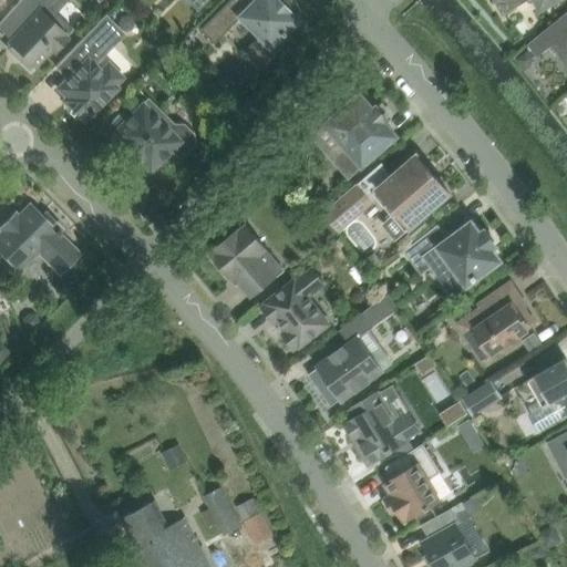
[(22,53),(19,58),(29,68),(33,63),(35,65),(51,48),(54,51),(66,38),(64,34),(65,33),(41,10),(49,0),(20,0),(0,22),(0,27),(12,38),(9,41),(22,53)]
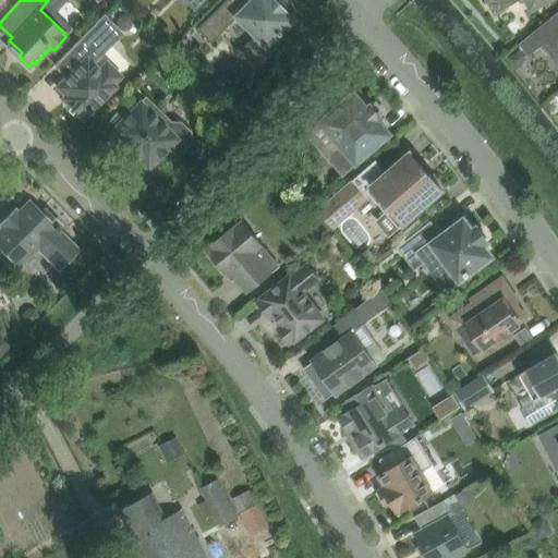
[(284,9),(275,0),(227,0),(198,28),(210,40),(235,16),(255,36),(241,50),(255,65),(270,49),(266,45),(291,20),(282,11),(284,9)]
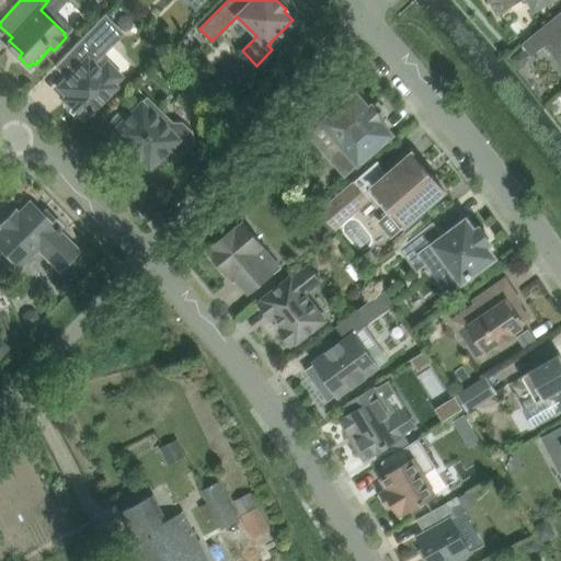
[(488,0),(497,15),(523,0),(542,0),(546,4),(551,0),(556,0),(488,0)]
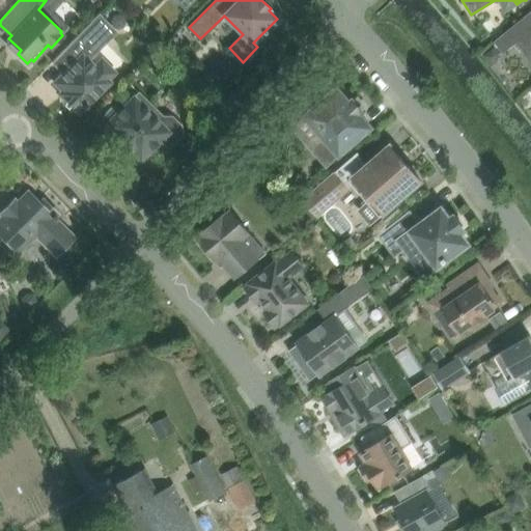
[(530,11),(495,42),(503,53),(521,39),(530,51),(530,49),(530,11)]
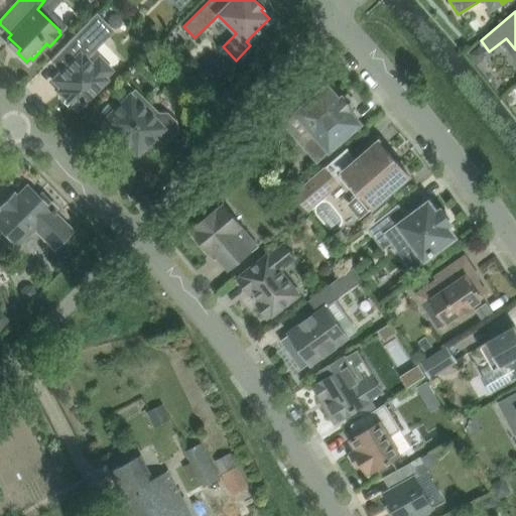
[(62,70),(56,77),(52,80),(60,88),(57,91),(60,94),(60,98),(70,107),(74,107),(77,110),(107,80),(85,57),(112,30),(95,13),(51,59),(62,70)]
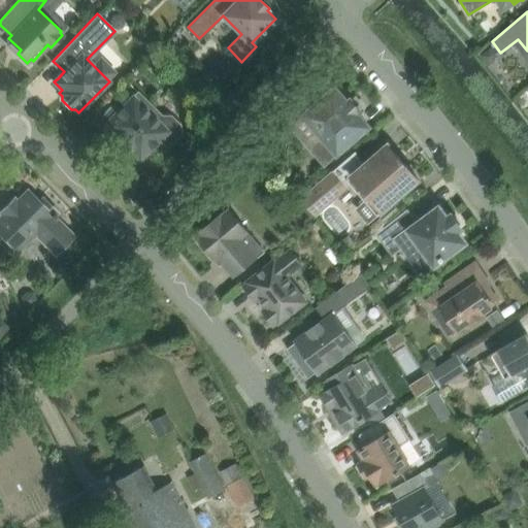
[(112,15),(109,22),(111,27),(118,30),(123,28),(126,22),(125,17),(119,13),(112,15)]
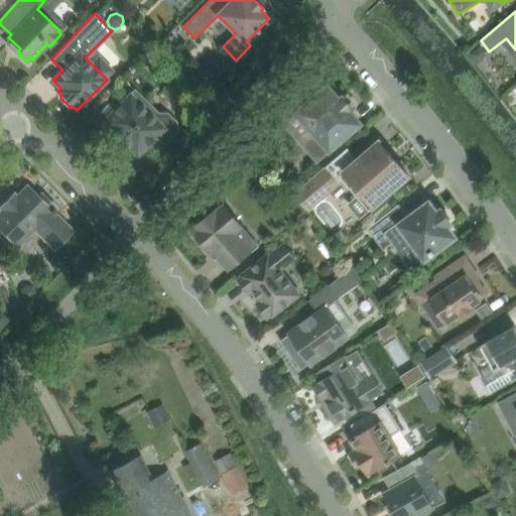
[(480,46),(470,54),(478,65),(485,60),(486,53),(480,46)]
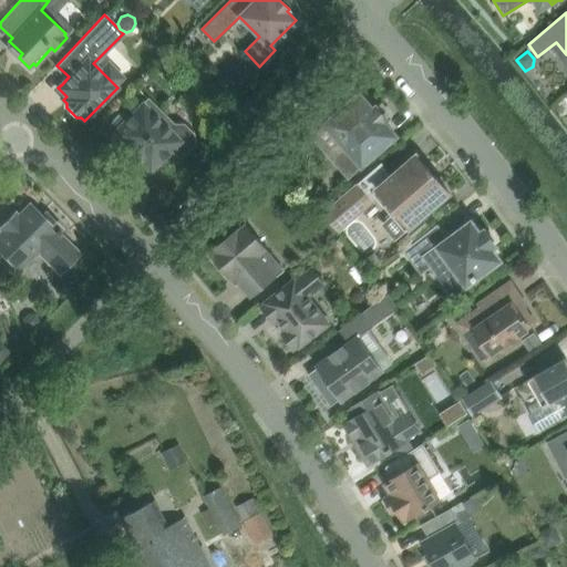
[(331,120),(313,135),(349,176),(393,138),(382,125),(385,123),(384,121),(388,119),(388,117),(392,113),(383,102),(378,106),(374,110),(360,94),(343,110),(339,105),(328,115),(331,120)]
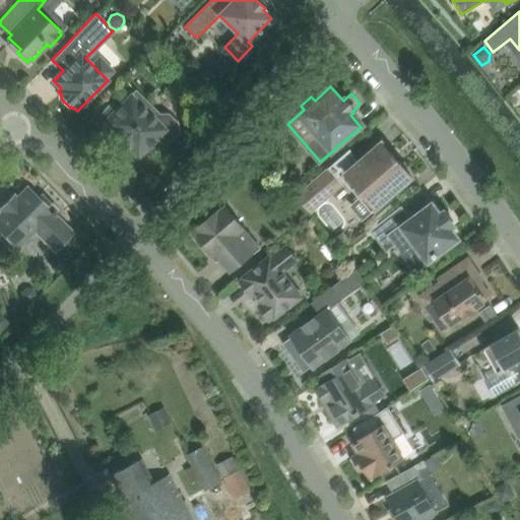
[(109,104),(101,113),(101,118),(104,121),(103,122),(115,135),(113,137),(123,147),(125,145),(137,157),(157,137),(160,139),(168,139),(177,130),(177,123),(168,114),(159,114),(156,118),(131,93),(117,108),(114,104),(109,104)]
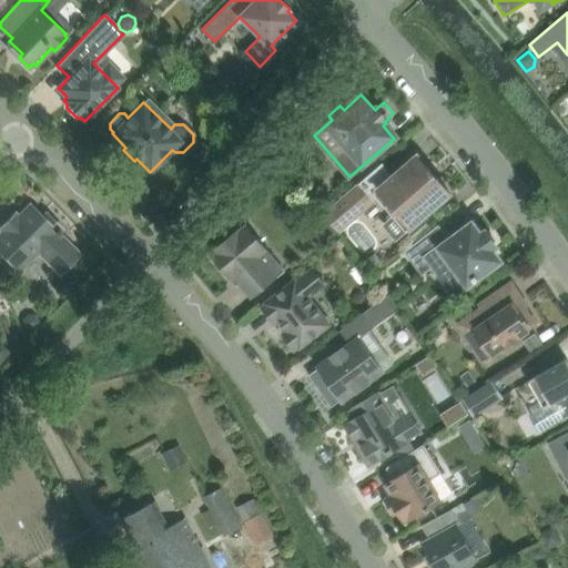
[(412,159),(374,193),(407,232),(452,194),(417,154),(416,156),(412,159)]
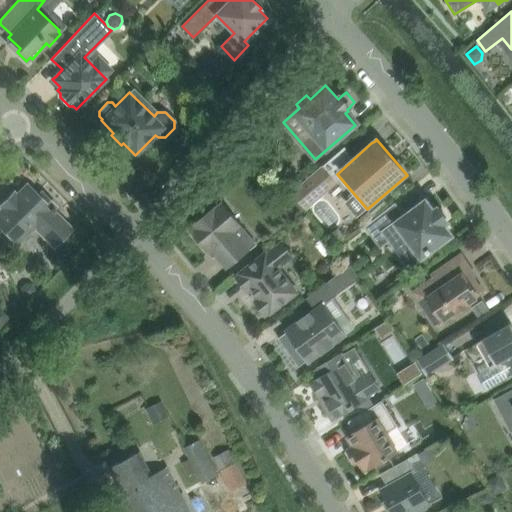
[(309,213),(269,166),(257,177),(276,199),(268,206),(289,230),(309,213)]
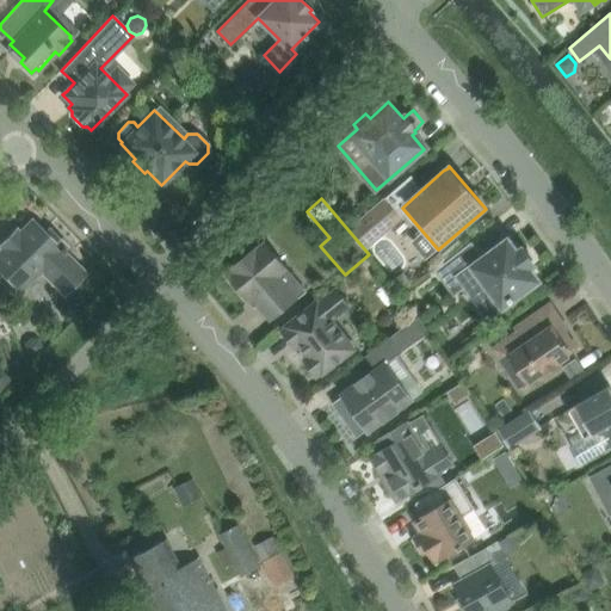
[(396,214),(384,201),(351,229),(366,248),(387,230),(382,226),(396,214)]
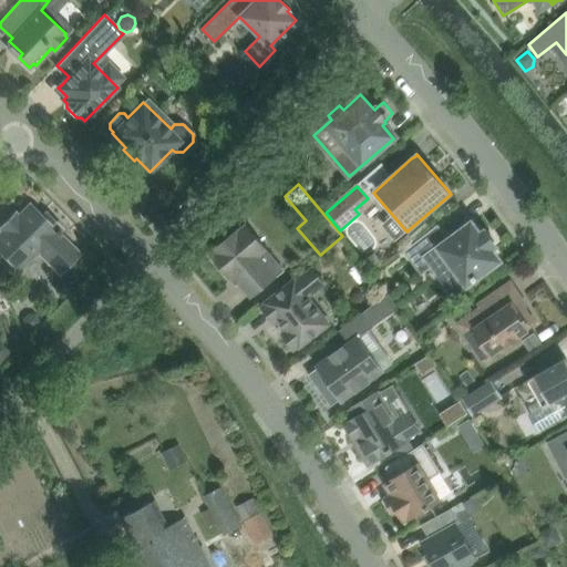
[(19,216),(16,213),(1,227),(4,230),(0,234),(0,250),(4,255),(1,259),(16,274),(38,250),(60,272),(79,254),(60,234),(62,232),(60,229),(61,227),(47,213),(43,216),(31,204),(19,216)]
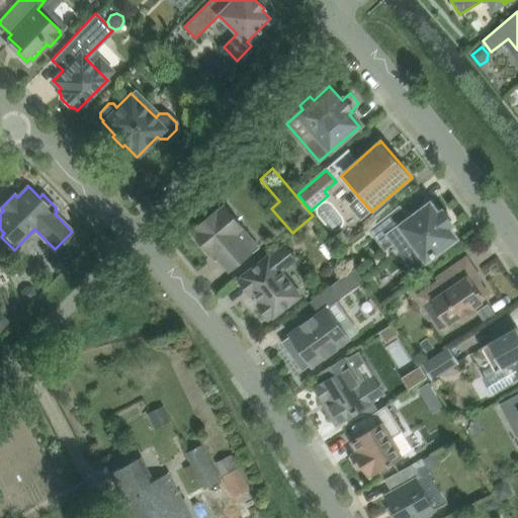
[(451,226),(441,211),(439,212),(431,202),(409,220),(400,208),(372,230),(385,248),(395,242),(401,250),(412,241),(427,260),(457,238),(449,227),(451,226)]
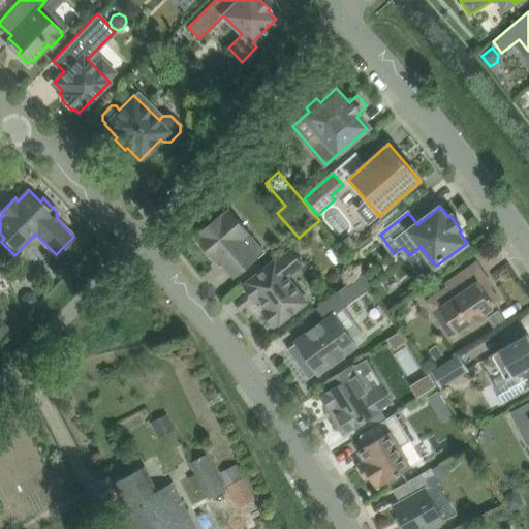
[(204,236),(198,240),(215,258),(220,254),(238,276),(256,259),(239,239),(248,230),(231,212),(222,219),(219,216),(200,231),(204,236)]
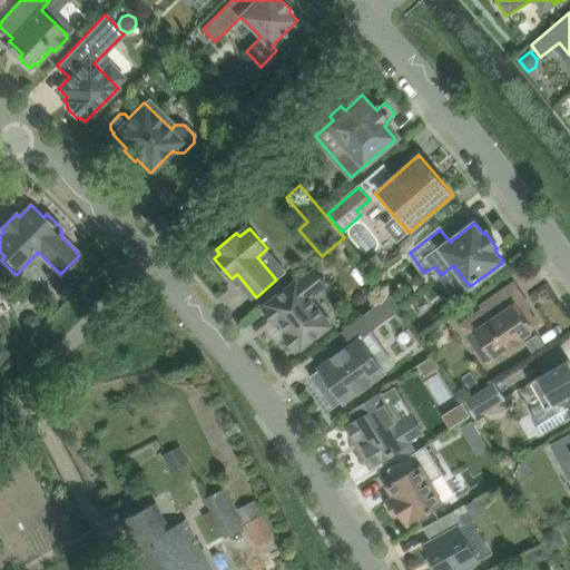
[(345,245),(336,253),(340,256),(349,257),(353,253),(345,245)]
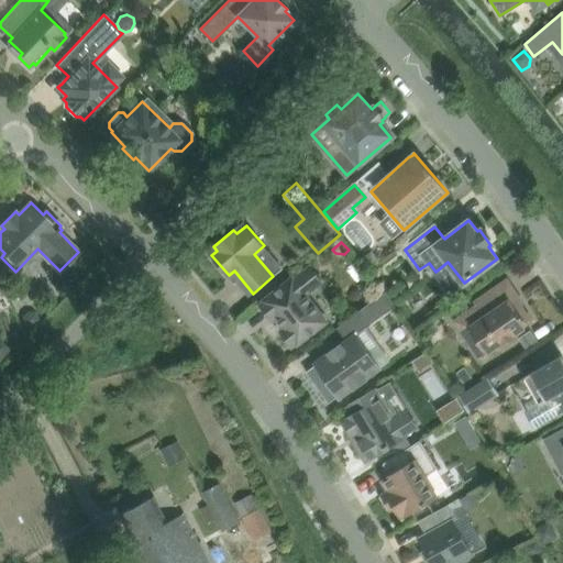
[(293,278),(282,287),(264,300),(265,301),(261,305),(273,320),(277,317),(286,328),(282,331),(293,346),(297,342),(298,343),(327,321),(306,294),(322,280),(310,266),(294,279),(293,278)]
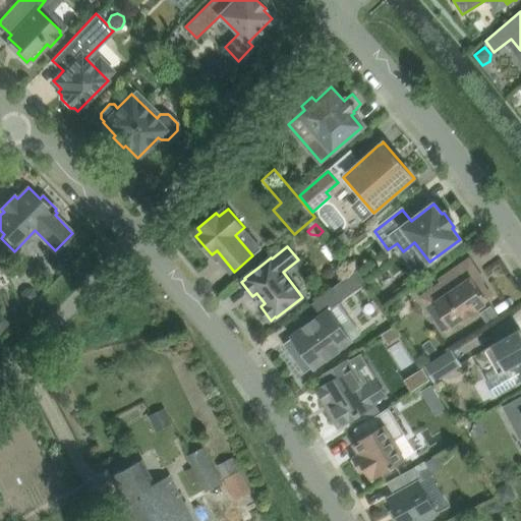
[(0,287),(11,282),(0,259),(0,287)]
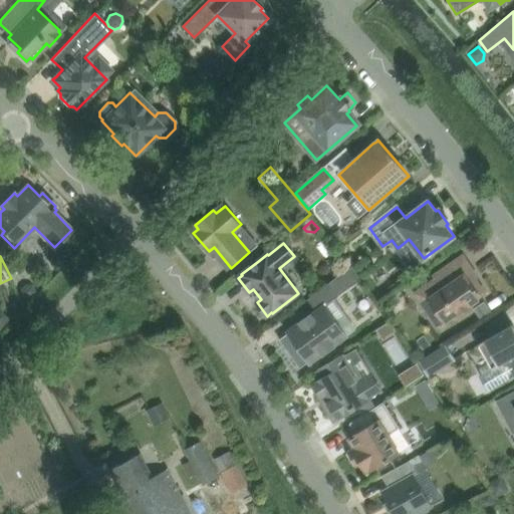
[(470,305),(479,298),(478,296),(480,295),(471,282),(469,283),(464,276),(473,269),(464,256),(435,276),(437,278),(425,286),(432,296),(431,296),(434,300),(431,301),(443,318),(445,317),(447,320),(459,312),(460,314),(471,306),(470,305)]
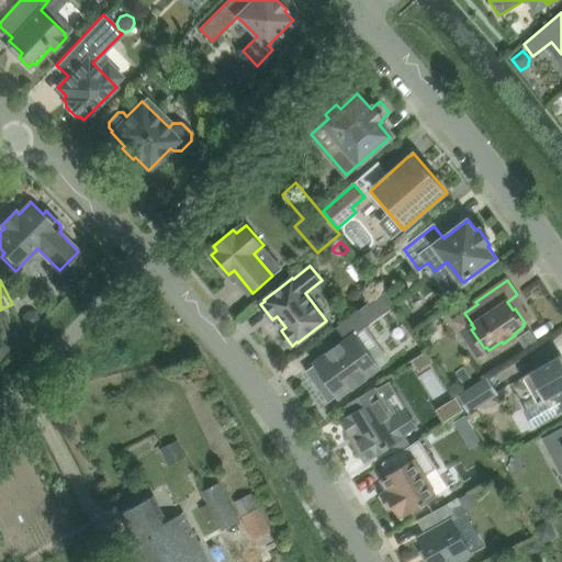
[(360,308),(371,323),(395,305),(384,291),(360,308)]
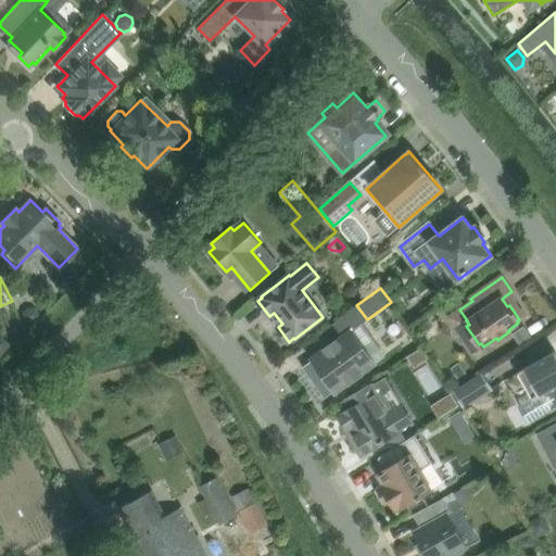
[(364,321),(367,319),(356,305),(333,320),(344,335),(351,330),(364,321)]
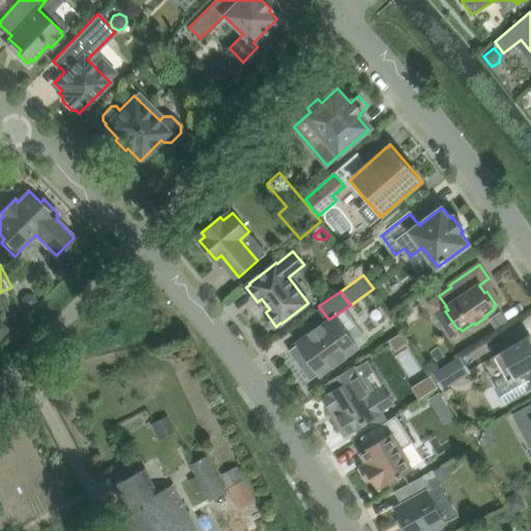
[(22,298),(21,305),(25,309),(32,310),(37,305),(37,299),(32,294),(26,294),(22,298)]
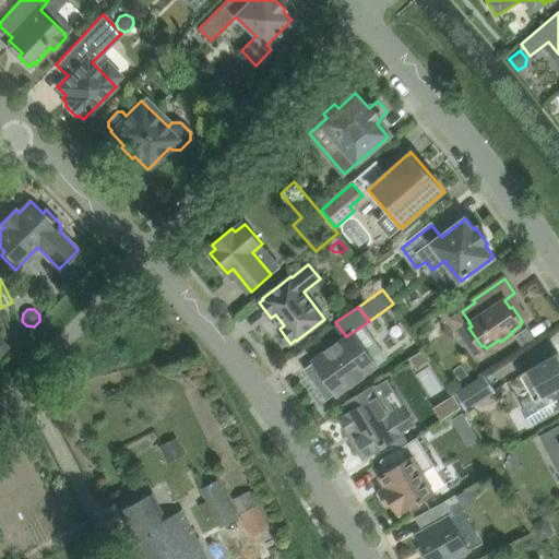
[(376,363),(377,366),(390,356),(366,323),(353,332),(368,353),(370,352),(377,361),(376,363)]
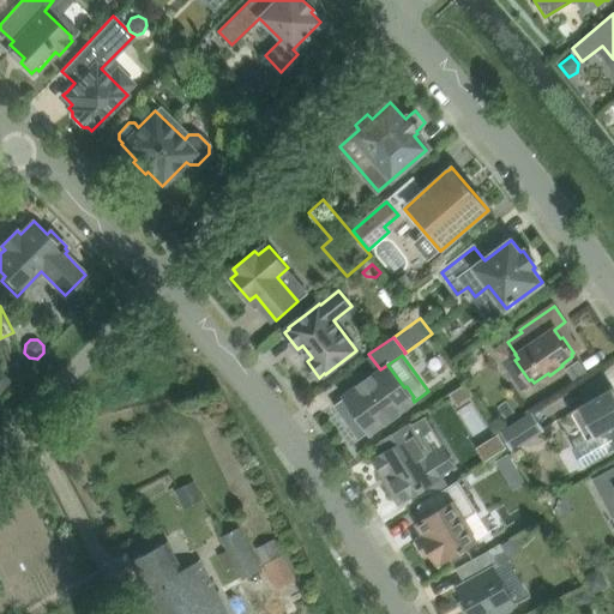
[(578,361),(566,369),(575,381),(587,373),(578,361)]
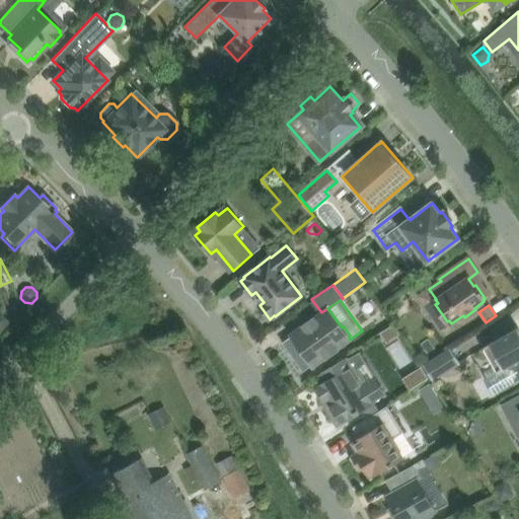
[(312,363),(313,364),(314,365),(350,340),(349,337),(350,336),(344,326),(342,327),(327,308),(321,312),(318,315),(317,315),(292,335),(305,354),(304,355),(310,364),(312,363)]
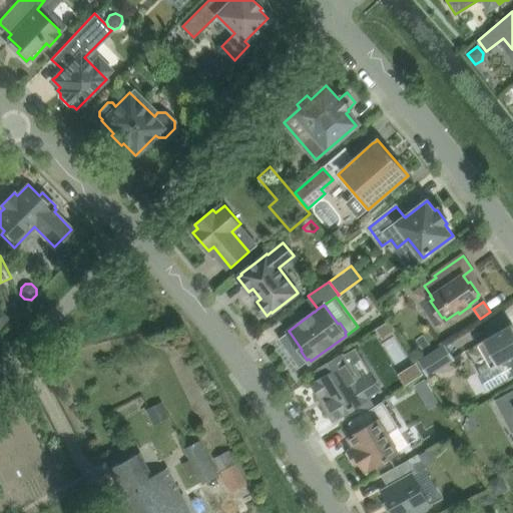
[(390,320),(376,329),(382,339),(396,330),(390,320)]
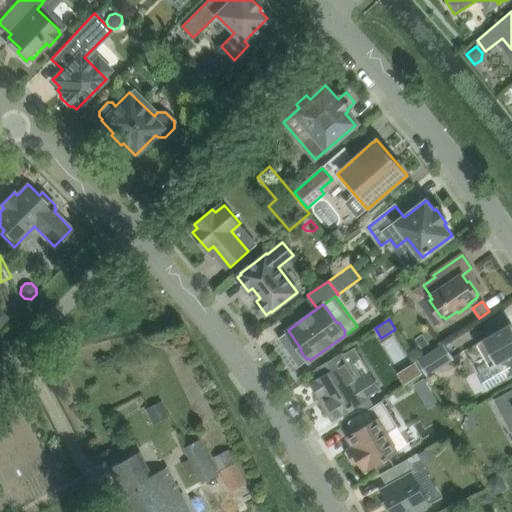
[(511,324),(511,323),(494,333),(476,343),(490,367),(499,362),(508,377),(511,374),(511,324)]
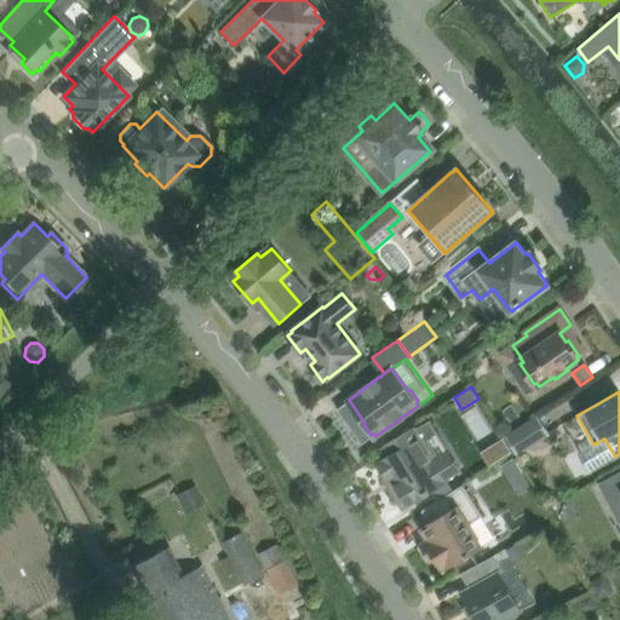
[(362,441),(371,435),(363,424),(365,423),(349,400),(338,407),(362,441)]
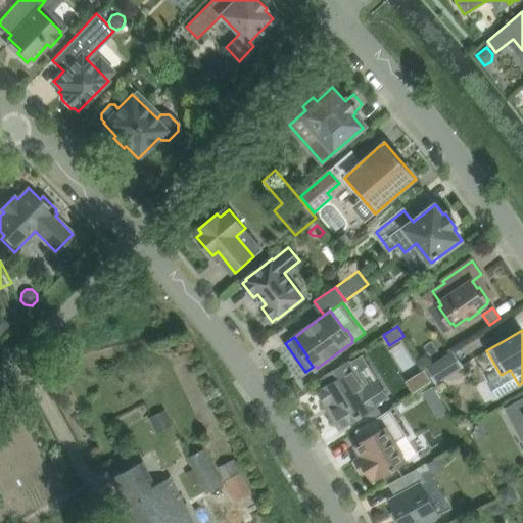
[(427,368),(437,383),(464,366),(454,351),(427,368)]
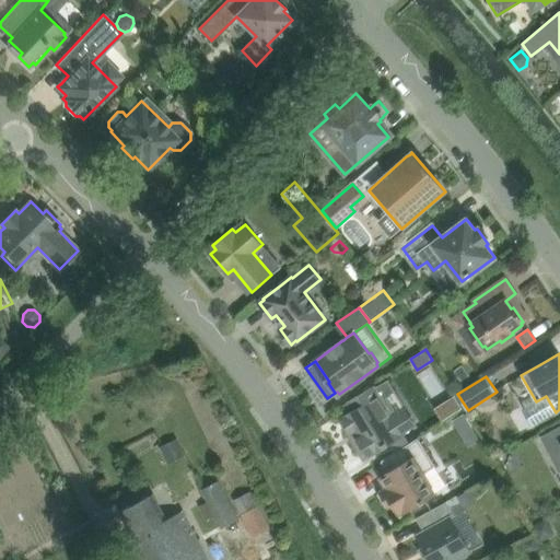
[(394,417),(405,409),(386,378),(374,385),(394,417)]
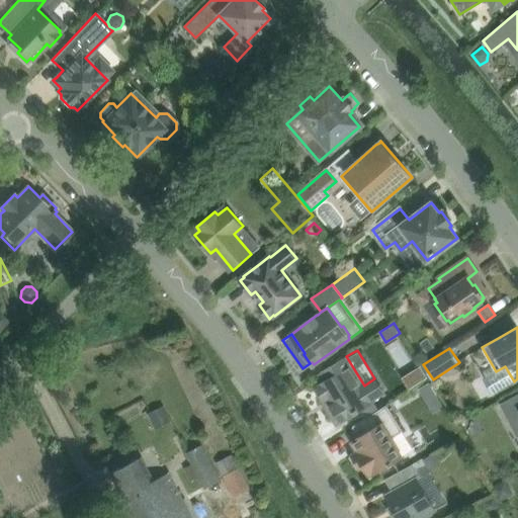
[(325,381),(316,387),(324,399),(322,400),(323,402),(329,398),(333,405),(332,406),(341,421),(358,410),(361,409),(374,401),(373,399),(383,393),(374,378),(364,385),(346,356),(339,361),(320,372),(325,381)]
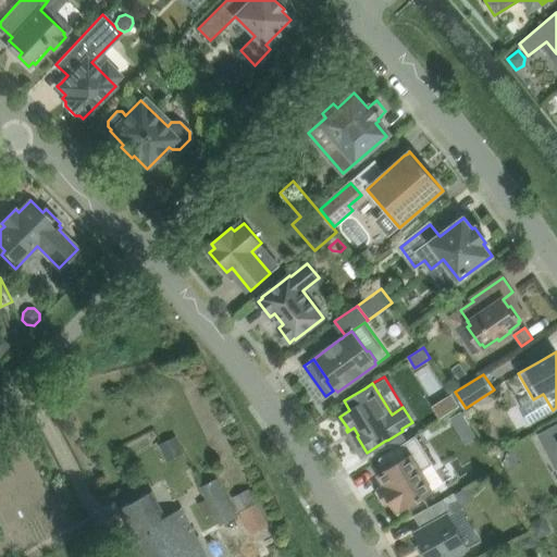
[(433,404),(440,416),(459,404),(453,392),(433,404)]
